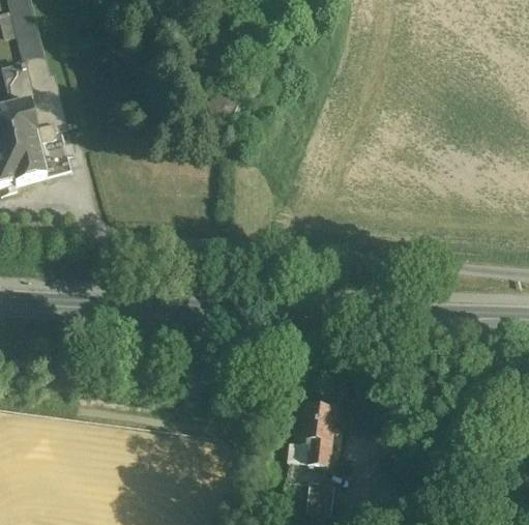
[(48,78),(26,0),(5,0),(24,67),(26,66),(35,103),(29,104),(39,143),(55,139),(53,133),(65,129),(52,77),(48,78)]
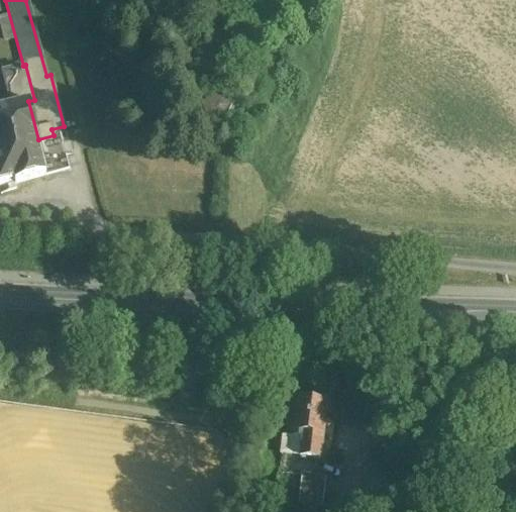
[(23,66),(3,71),(10,99),(3,101),(4,106),(0,107),(0,184),(14,179),(15,181),(46,172),(38,139),(28,101),(34,100),(25,65),(23,66)]
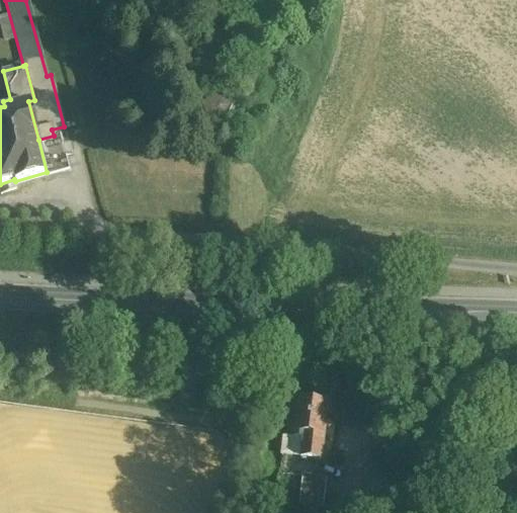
[(228,101),(221,96),(212,99),(209,106),(211,112),(219,117),(226,115),(230,108),(228,101)]
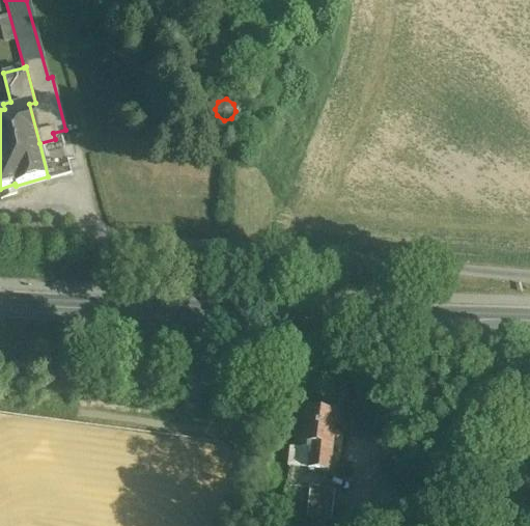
[(309,448),(306,467),(327,470),(334,412),(303,408),(299,441),(301,442),(300,447),(309,448)]
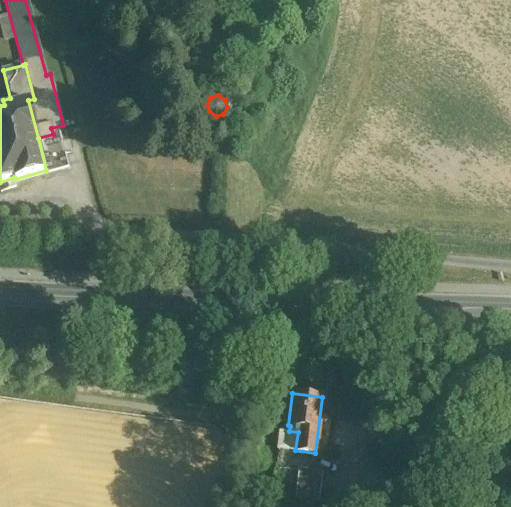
[(298,432),(289,431),(280,429),(277,448),(295,450),(298,432)]
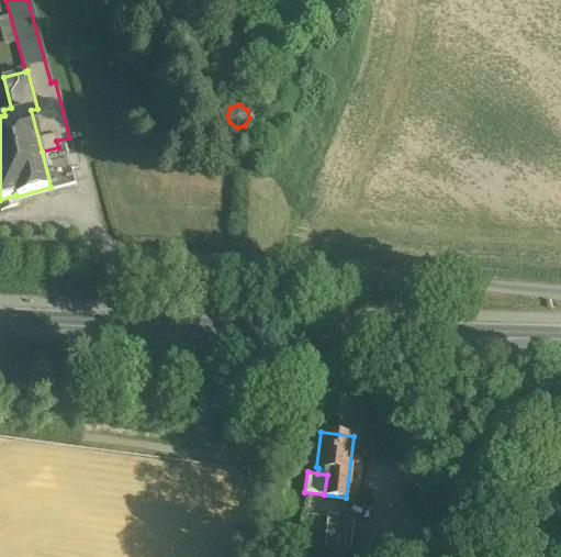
[(352,519),(326,515),(323,545),(329,546),(341,547),(349,548),(352,519)]
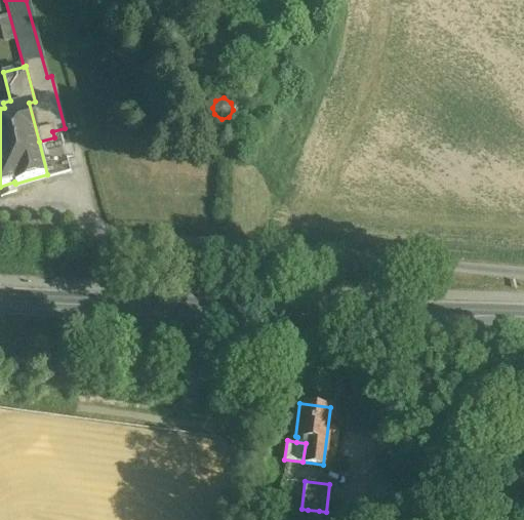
[(319,511),(308,510),(307,517),(318,519),(319,511)]
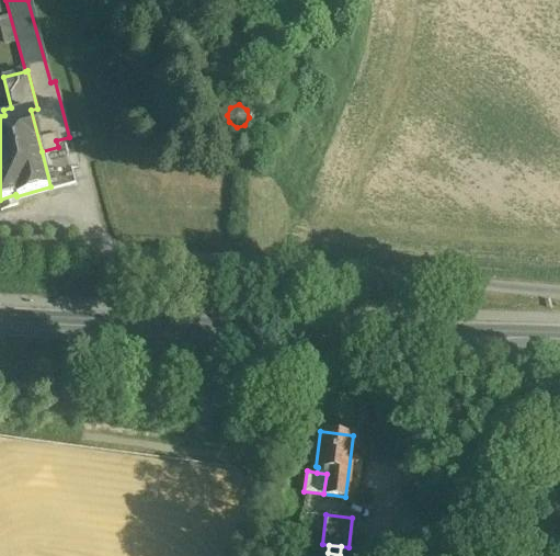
All buildings are outlined.
